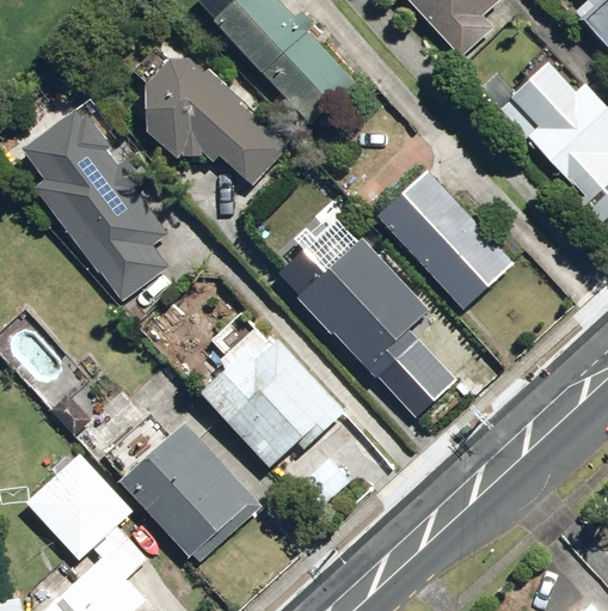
[(354,81),(308,32),(317,24),(302,8),(294,16),(280,0),(197,0),(308,122),(354,81)]
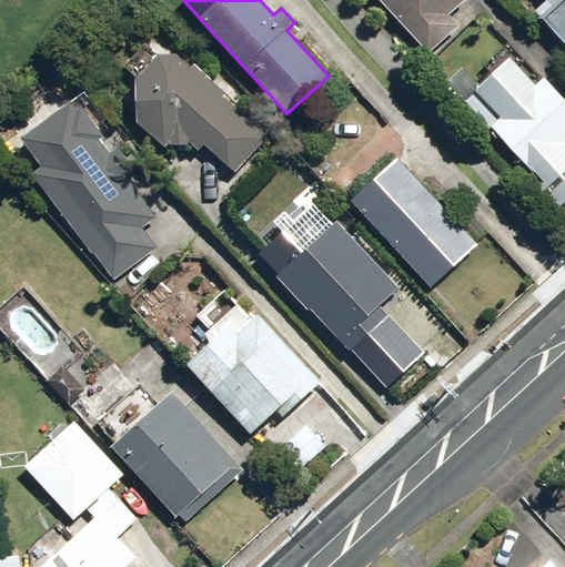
[(380,0),(425,52),(458,23),(449,11),(462,0),(380,0)]
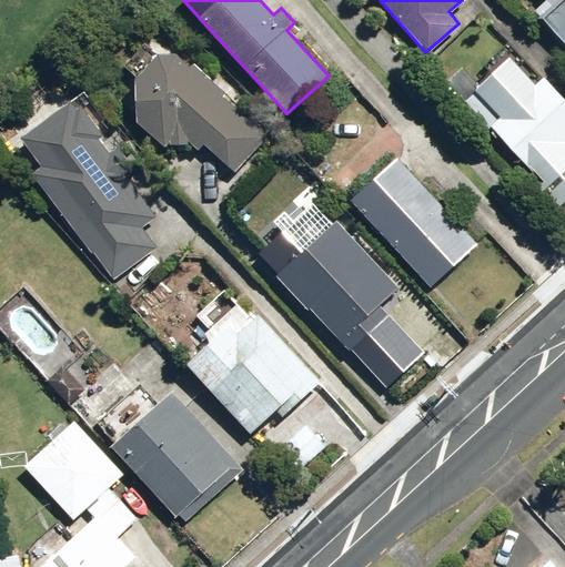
[(545,0),(533,12),(564,47),(564,0),(545,0)]
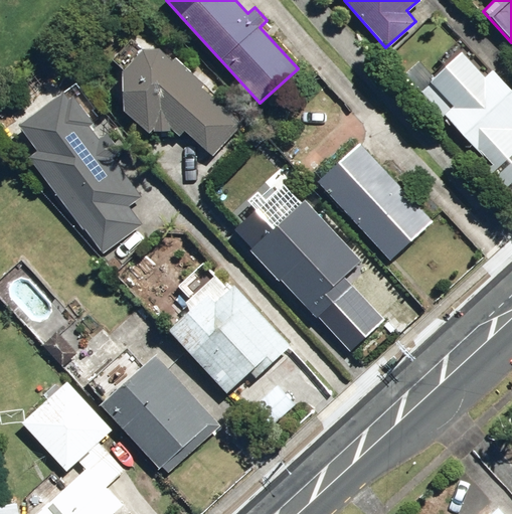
[(174,56),(172,58),(163,49),(145,49),(133,35),(111,57),(123,72),(123,110),(146,134),(186,132),(209,154),(237,128),(189,77),(191,75),(174,56)]
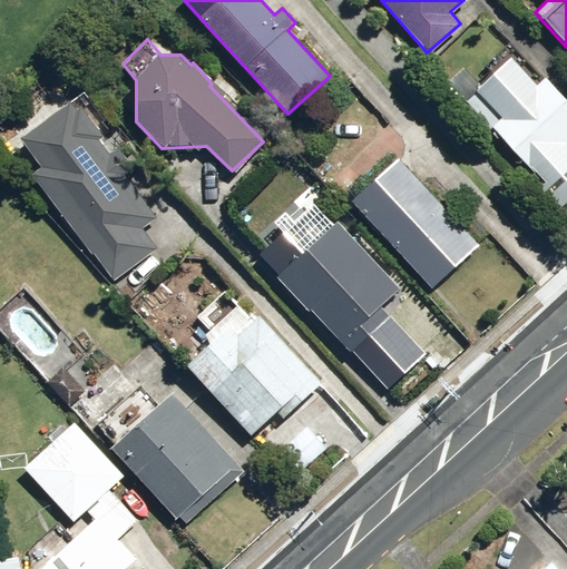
[(539,185),(566,216),(566,97),(547,75),(536,85),(509,55),(475,85),(462,70),(448,82),(491,131),(496,128),(544,182),(539,185)]
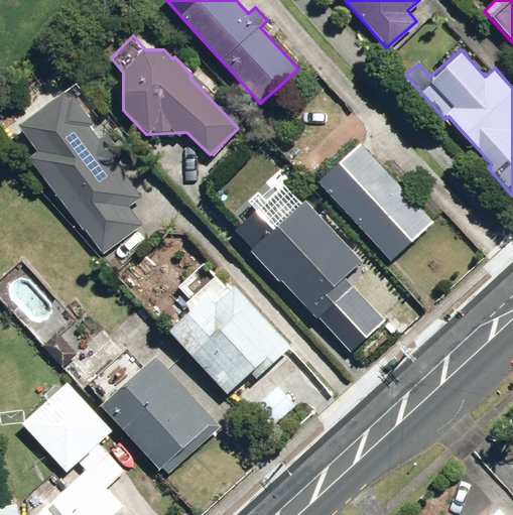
[(75,81),(11,138),(106,257),(141,229),(124,208),(141,195),(113,159),(123,150),(107,131),(99,137),(91,127),(104,117),(75,81)]
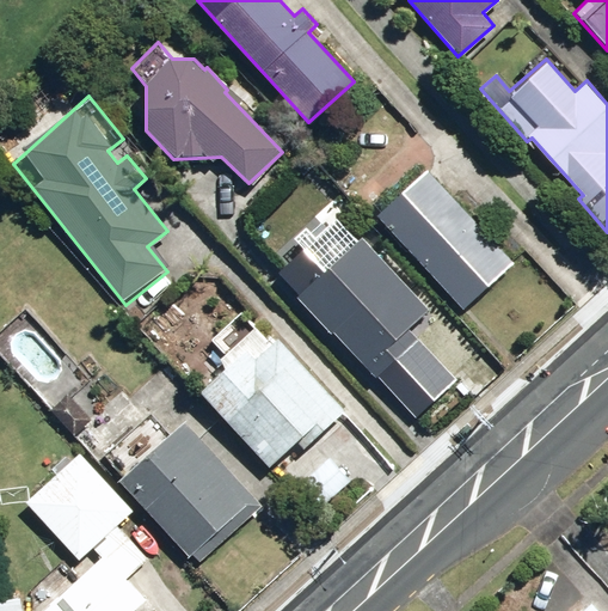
[(376,215),(462,310),(516,261),(430,166),(376,215)]
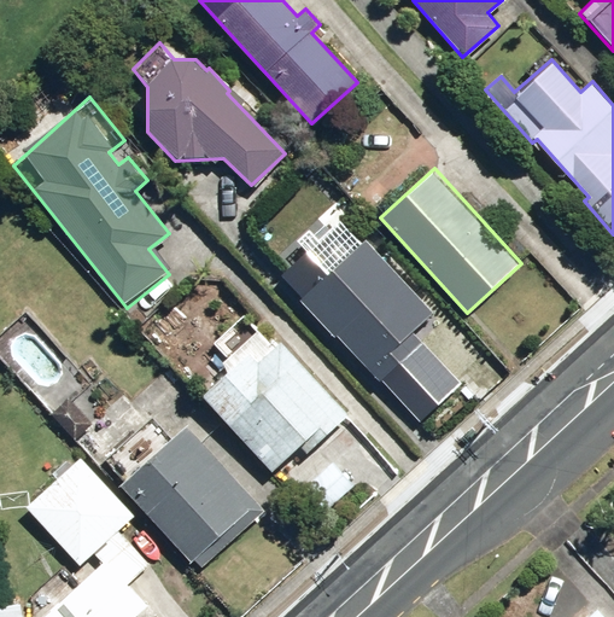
[(414,335),(436,315),(366,240),(362,244),(340,221),(282,274),(304,297),(300,301),(379,385),(422,345),(414,335)]
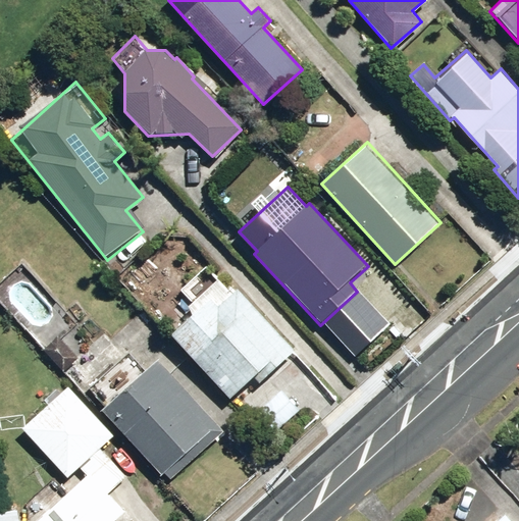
[(295,354),(235,287),(225,294),(215,281),(192,303),(179,289),(166,300),(179,315),(189,307),(193,312),(169,333),(229,401),(261,373),(266,379),(295,354)]
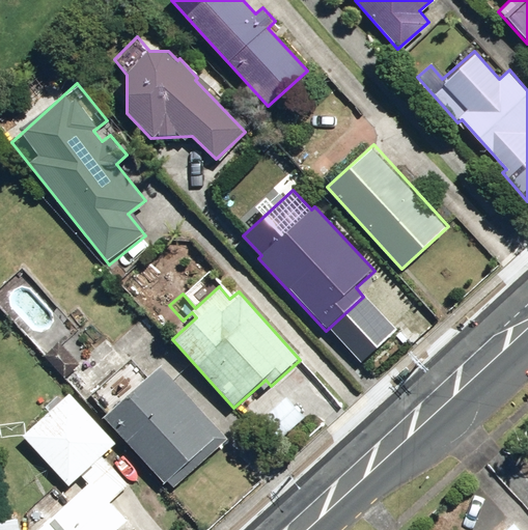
[(117,372),(112,367),(88,389),(93,394),(85,401),(168,493),(227,439),(160,365),(147,377),(131,359),(117,372)]
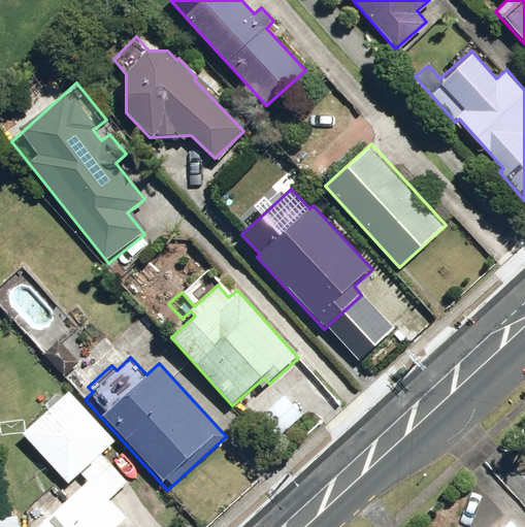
[(86,482),(37,526),(115,526),(126,518),(108,499),(126,483),(101,455),(116,441),(69,390),(23,432),(68,483),(78,473),(86,482)]
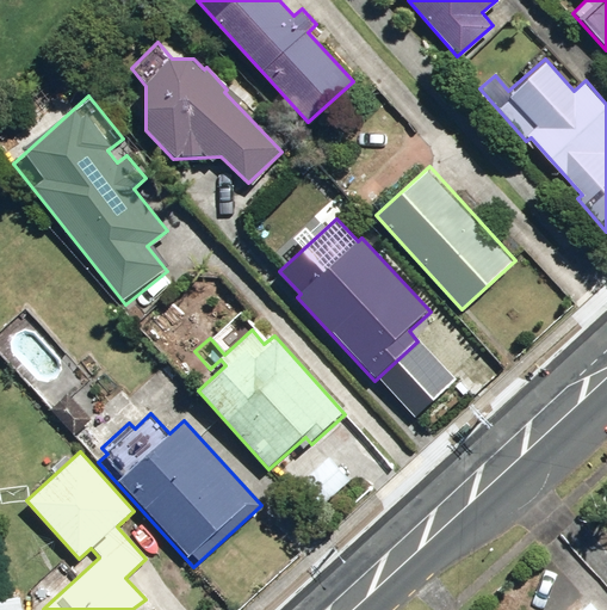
[(598,609),(588,599),(575,609),(598,609)]
